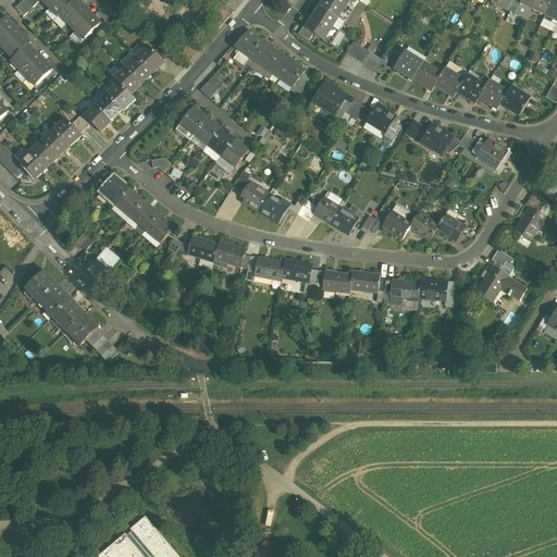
[(33,9),(24,0),(20,4),(28,13),(33,9)]
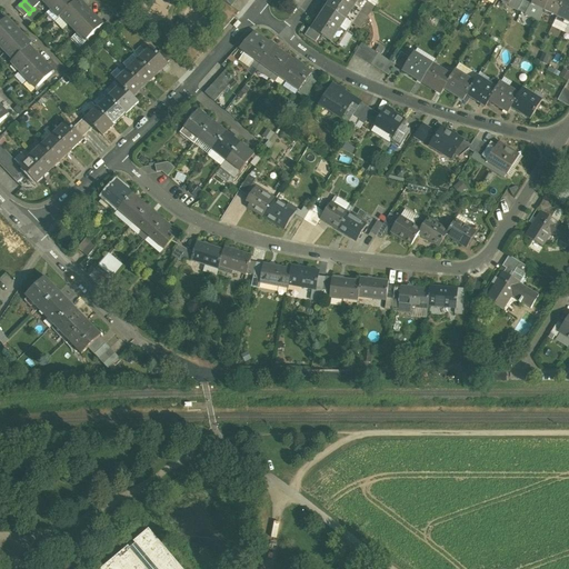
[(42,0),(41,1),(50,10),(60,0),(42,0)]
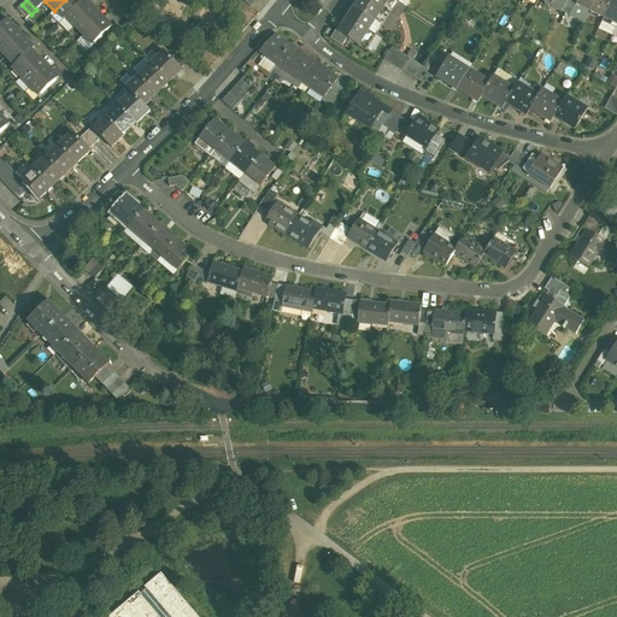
[(81,0),(65,0),(54,11),(63,21),(65,18),(83,1),(81,0)]
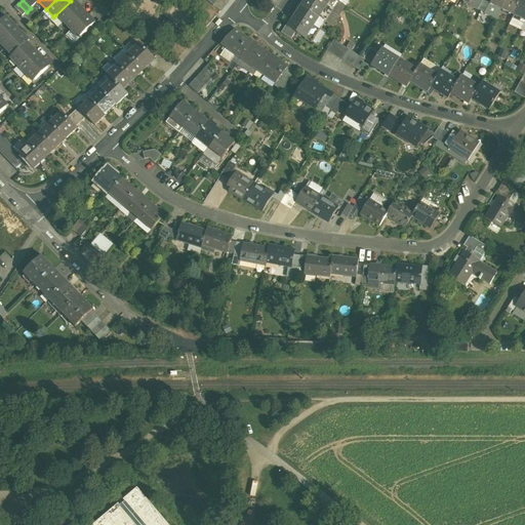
[(72,0),(71,1),(55,15),(64,24),(80,7),(73,0),(72,0)]
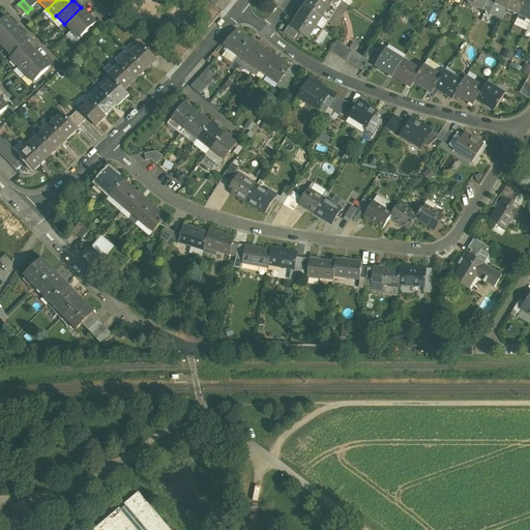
[(307,0),(303,7),(322,19),(330,5),(333,0),(307,0)]
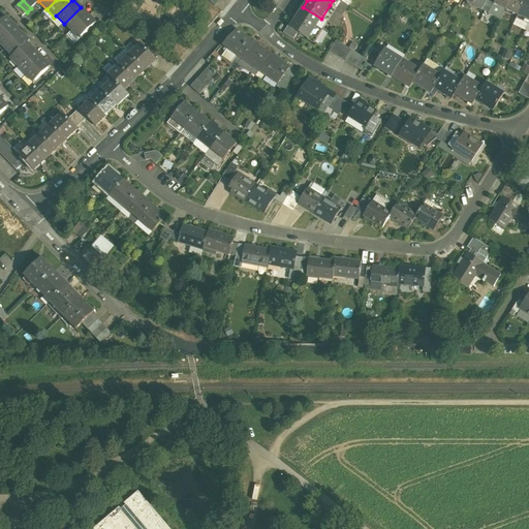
[(475,0),(472,5),(481,10),(486,0),(475,0)]
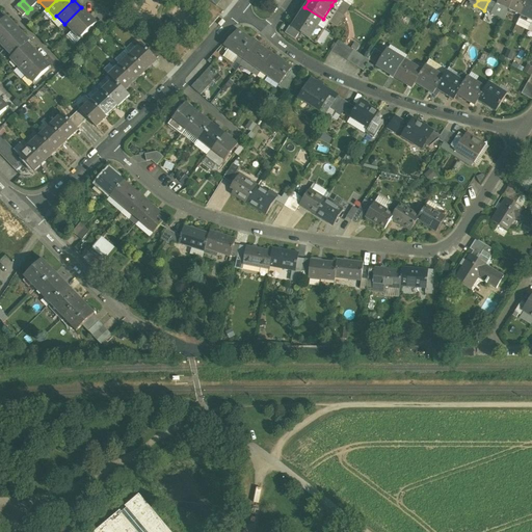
[(499,0),(498,0),(488,0),(484,10),(493,15),(497,5),(499,0)]
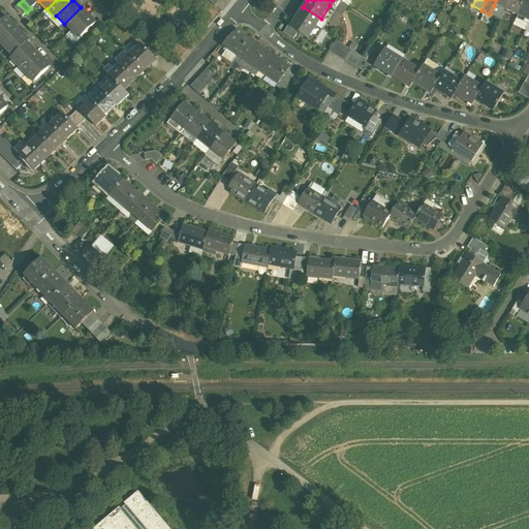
[(510,0),(496,0),(494,5),(505,10),(510,0)]
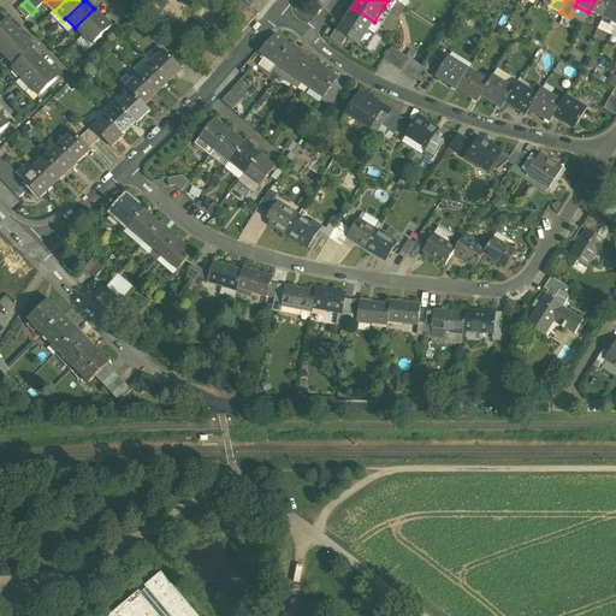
[(611,0),(594,0),(588,12),(603,19),(611,0)]
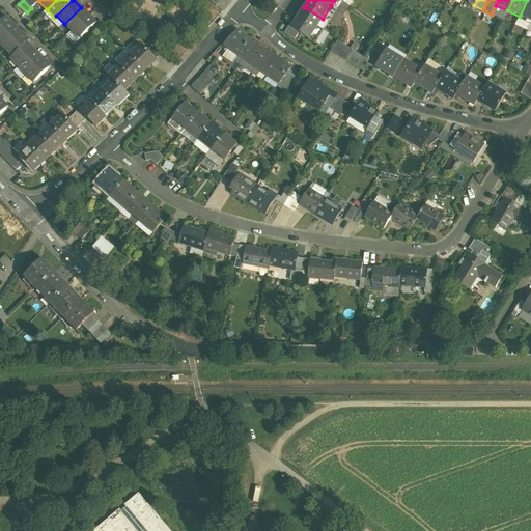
[(530,0),(527,0),(520,17),(530,21),(530,0)]
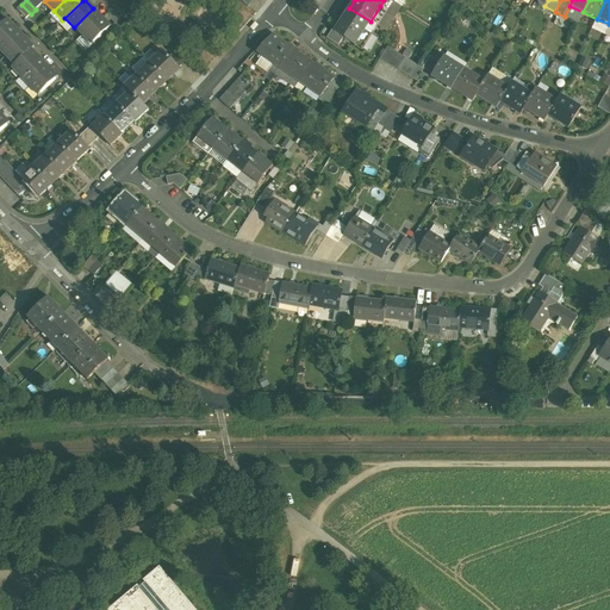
[(31,14),(22,5),(17,10),(25,19),(31,14)]
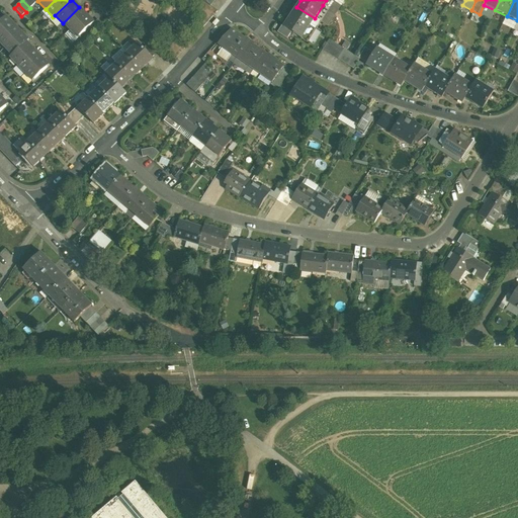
[(329,10),(323,5),(315,18),(321,22),(329,10)]
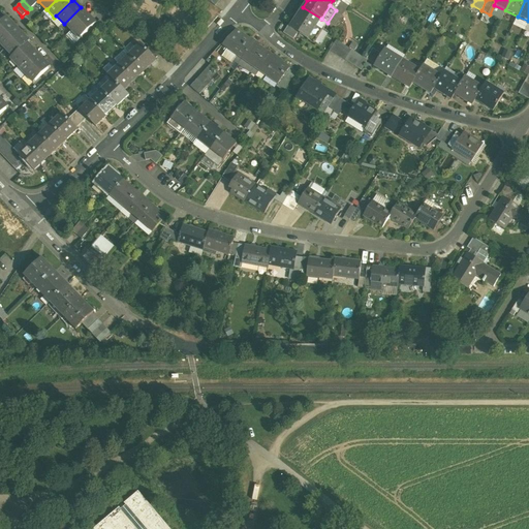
[(81,7),(64,24),(71,31),(89,16),(81,7)]
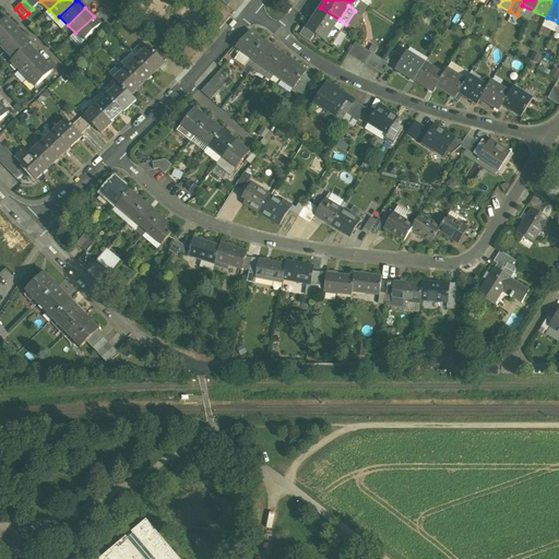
[(340,20),(320,8),(306,30),(314,35),(324,42),(332,46),(346,24),(340,20)]
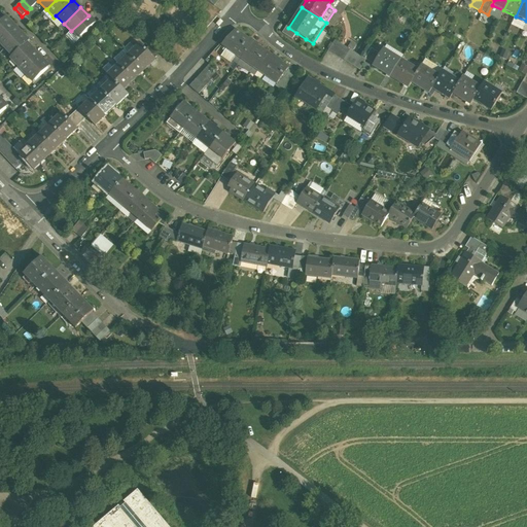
[(89,15),(71,31),(79,39),(96,24),(89,15)]
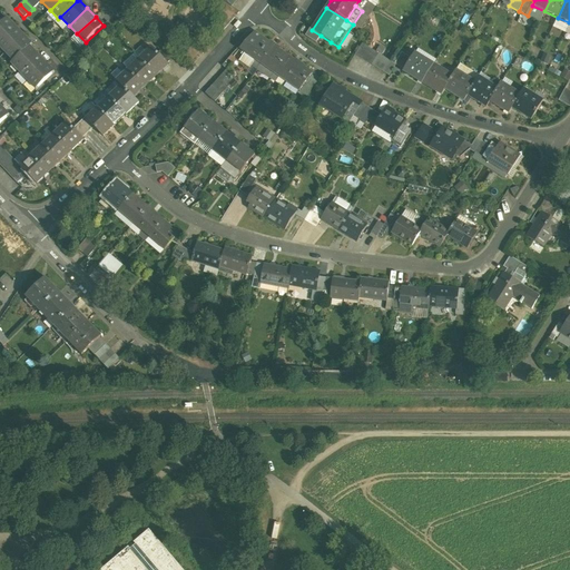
[(0,40),(16,27),(7,18),(0,23),(0,40)]
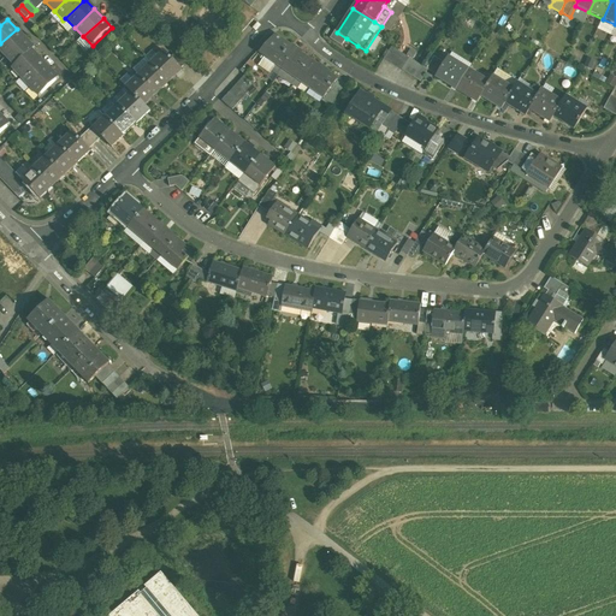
[(17,29),(0,43),(0,51),(5,58),(25,39),(17,29)]
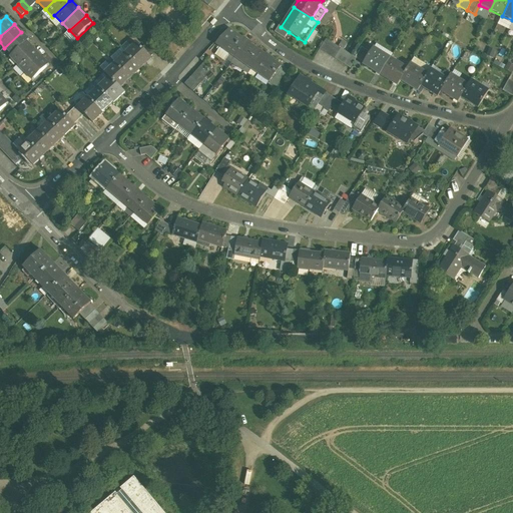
[(281,27),(281,26),(280,25),(275,32),(285,39),(289,32),(281,27)]
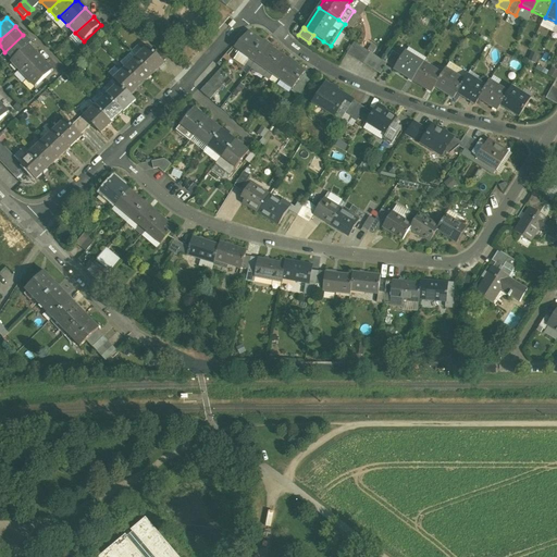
[(255,63),(243,53),(255,36),(249,32),(234,48),(237,50),(236,53),(237,54),(234,60),(244,66),(246,64),(251,67),(255,63)]
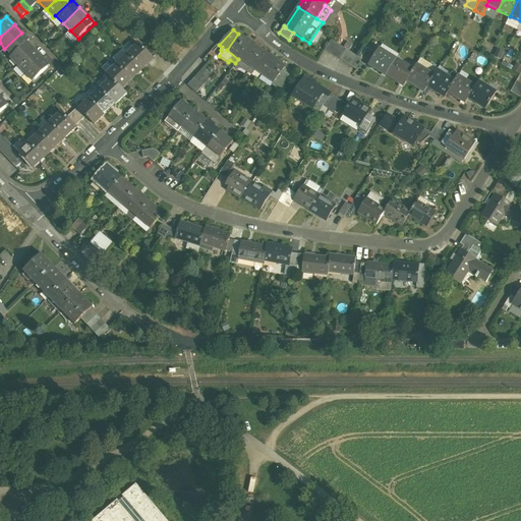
[(21,33),(4,49),(12,56),(26,43),(29,41),(21,33)]
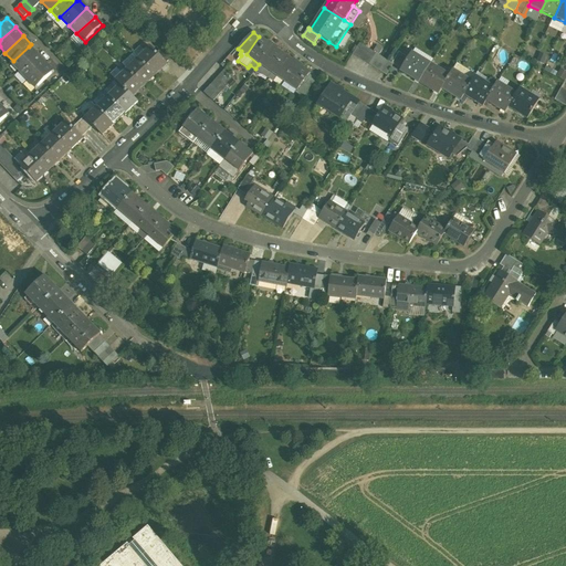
[(272,45),(259,37),(247,54),(259,64),(272,45)]
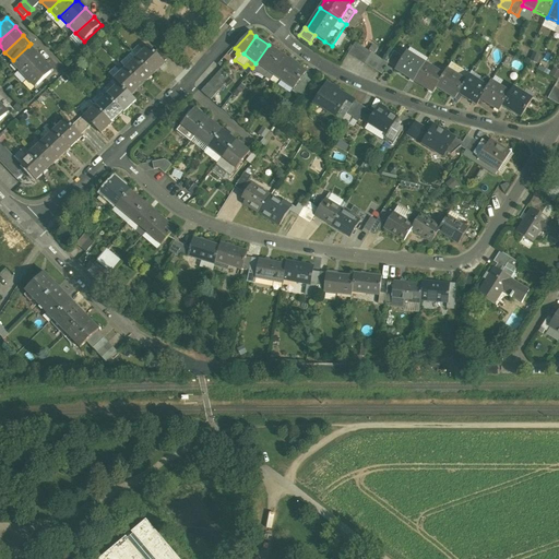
[(354,58),(360,47),(355,43),(348,54),(354,58)]
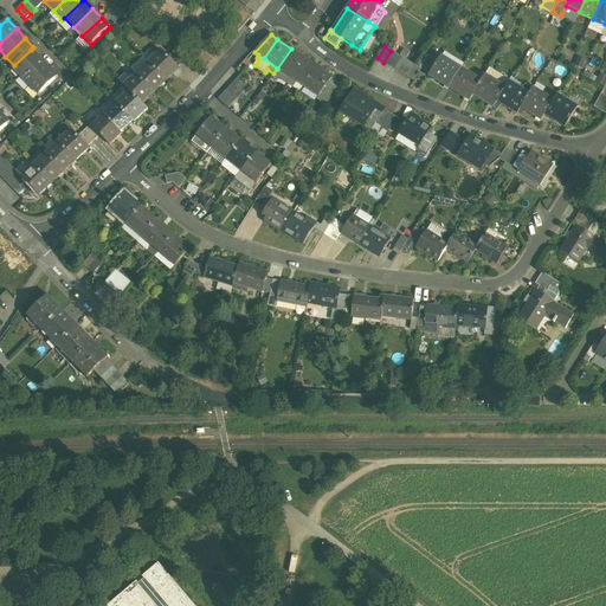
[(304,59),(291,49),(277,69),(290,78),(304,59)]
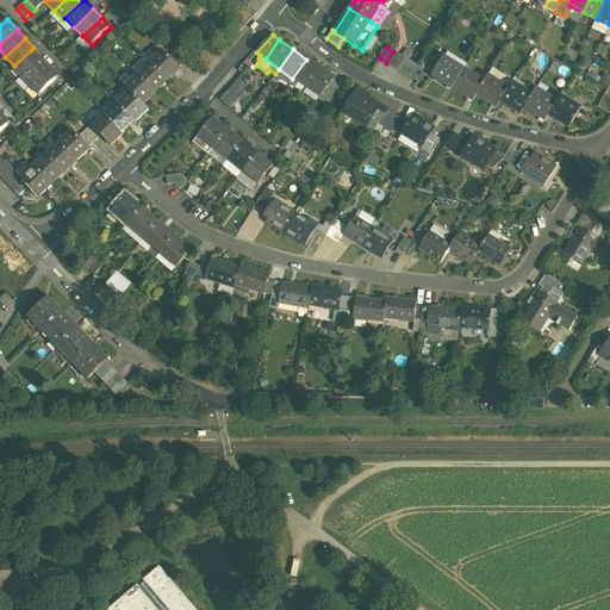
[(31,50),(14,66),(12,68),(20,78),(41,58),(31,50)]
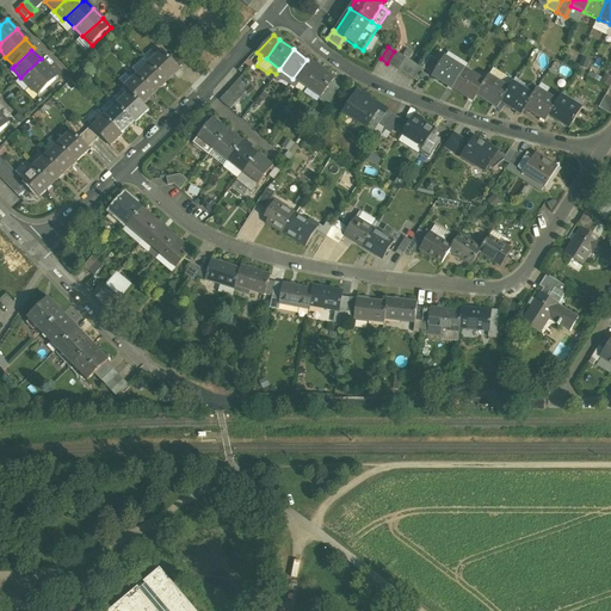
[(162,51),(150,63),(168,82),(180,71),(162,51)]
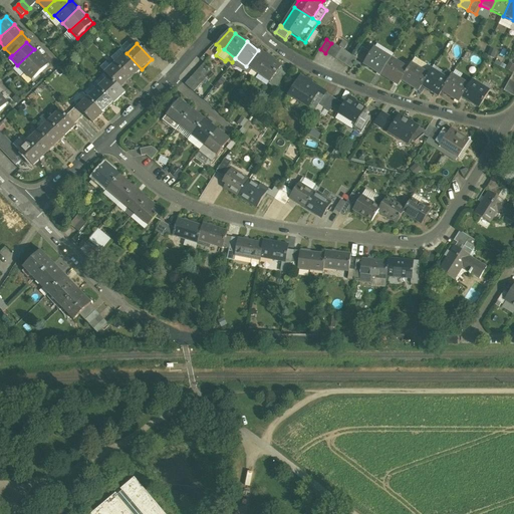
[(330,56),(336,46),(331,43),(325,53),(330,56)]
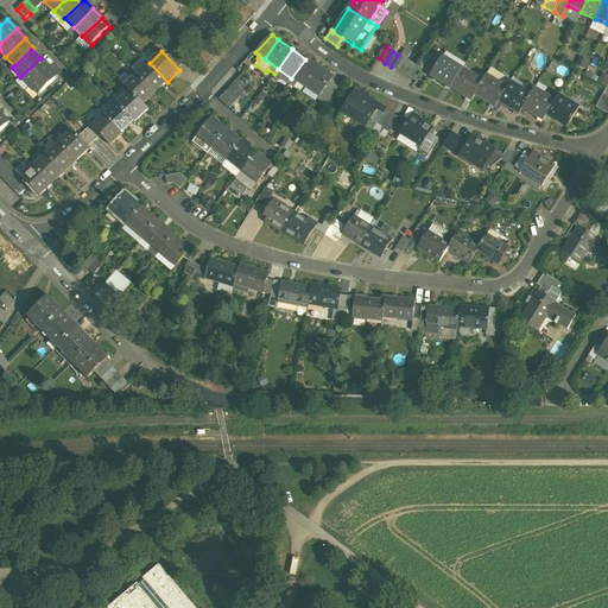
[(397,70),(404,58),(398,55),(391,67),(397,70)]
